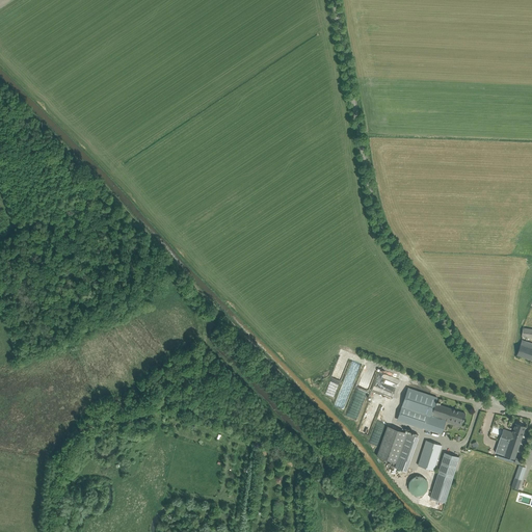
[(522,336),(527,337),(531,337),(531,328),(528,328),(523,327),(522,336)]
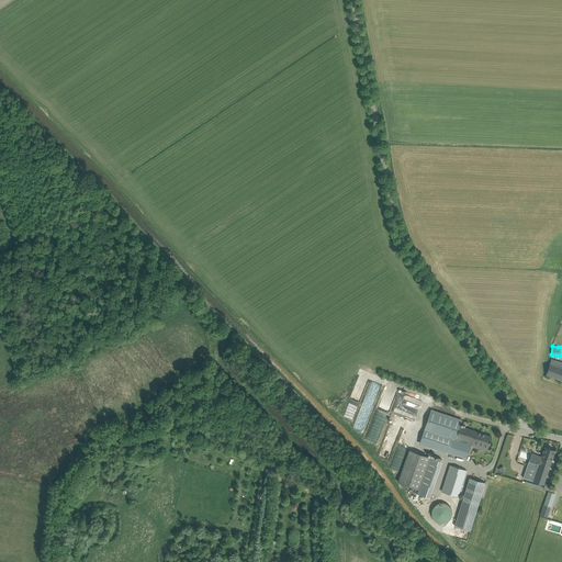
[(550,363),(548,370),(546,375),(561,380),(561,362),(561,367),(550,363)]
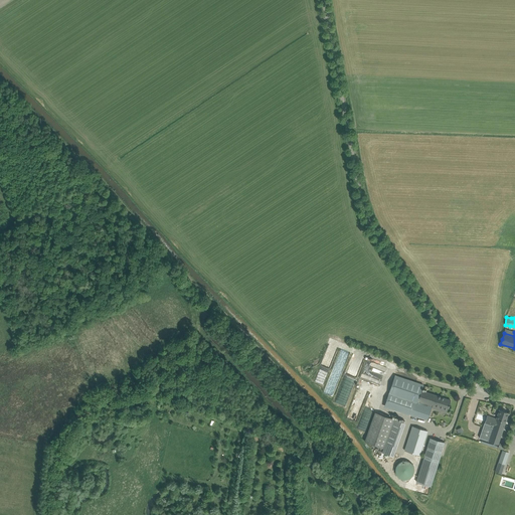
[(439,406),(448,409),(451,400),(421,390),(423,385),(395,375),(385,407),(427,420),(432,408),(438,410),(439,406)]
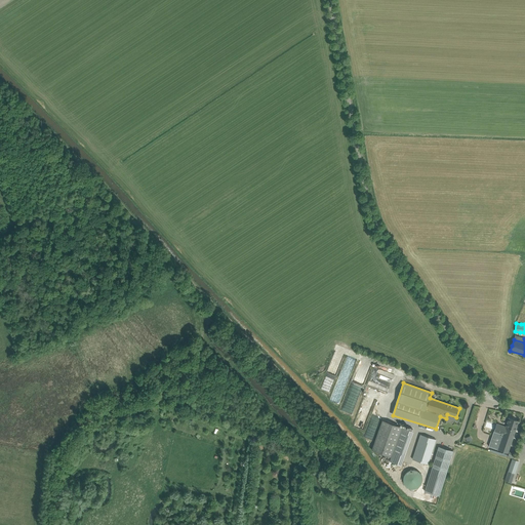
[(489,444),(488,446),(493,448),(498,449),(508,452),(517,426),(519,420),(509,417),(506,427),(501,426),(499,431),(498,433),(496,433),(493,432),(489,444)]
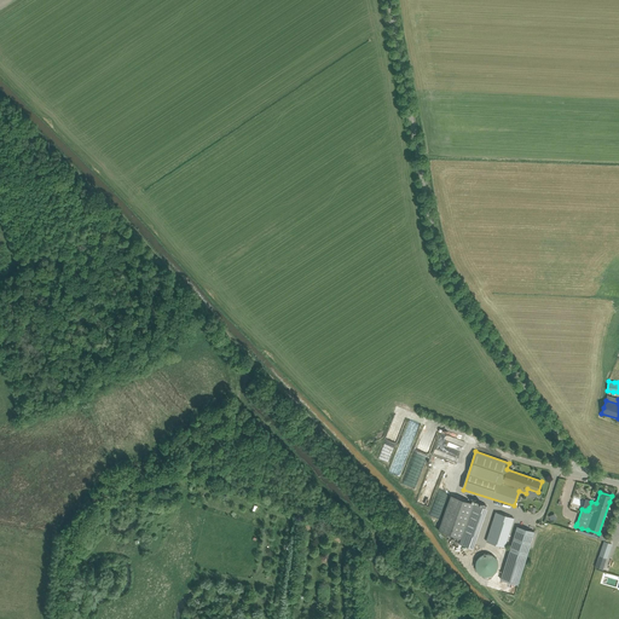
[(437,530),(461,538),(474,503),(450,495),(437,530)]
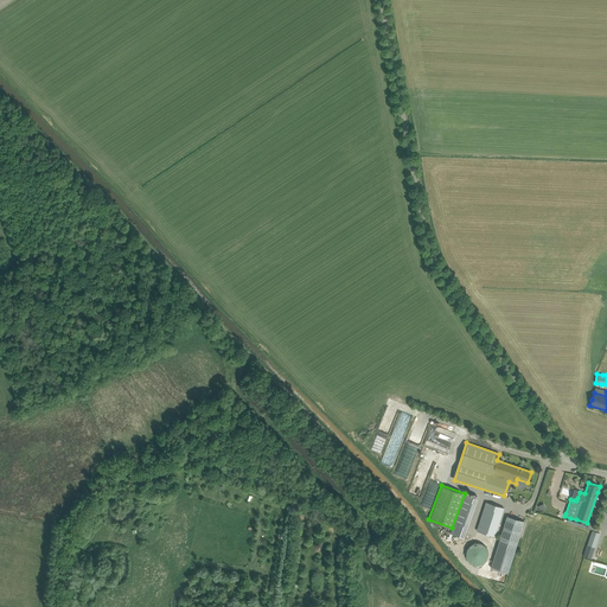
[(570,487),(562,485),(561,493),(568,496),(570,487)]
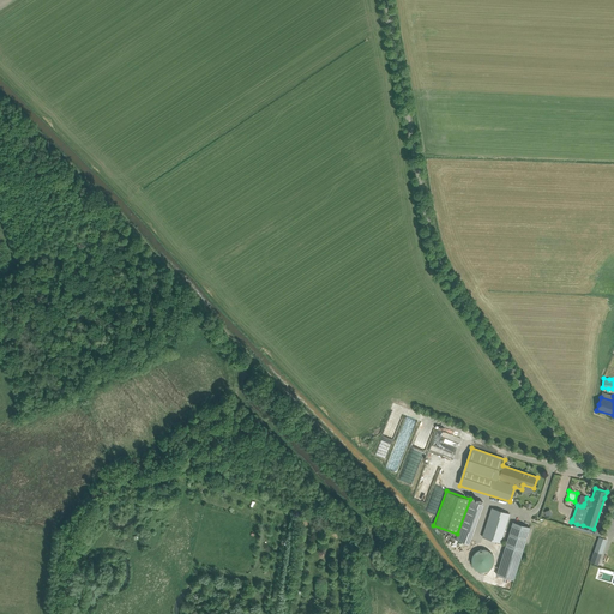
[(483,505),(470,499),(465,515),(459,529),(456,540),(469,545),(470,541),(483,505)]
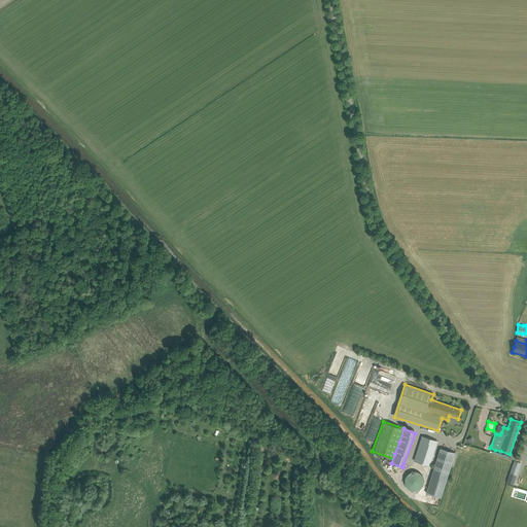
[(417,453),(414,461),(429,466),(436,444),(437,441),(422,435),(421,440),(417,453)]
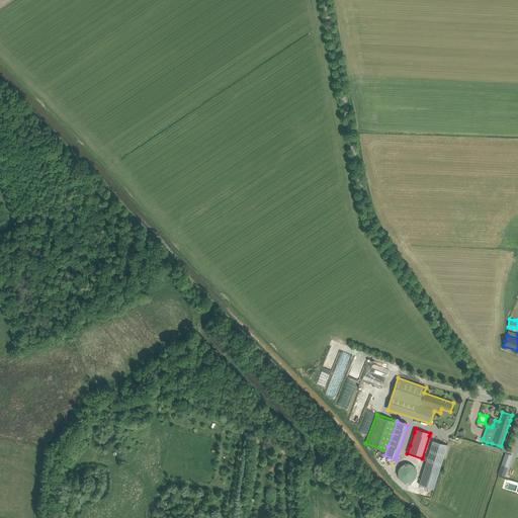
[(419,485),(433,489),(447,445),(433,441),(419,485)]
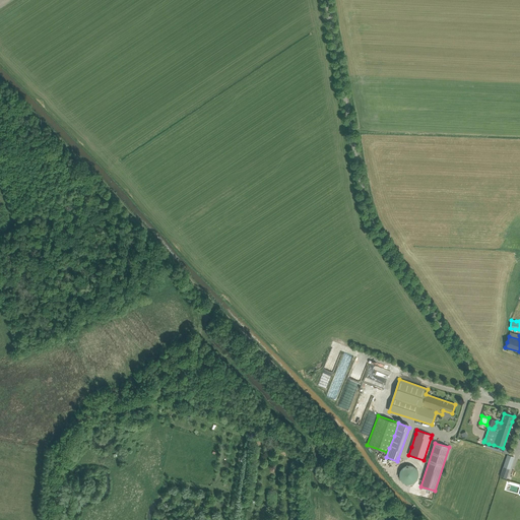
[(508,454),(504,466),(508,467),(512,456),(508,454)]
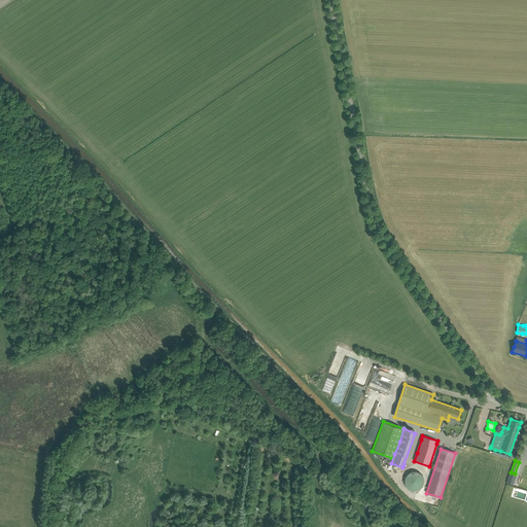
[(405,481),(405,482),(405,483),(405,484),(406,485),(406,486),(407,487),(408,488),(409,489),(410,490),(411,490),(412,490),(413,491),(414,491),(415,491),(416,491),(417,490),(418,490),(419,490),(420,489),(421,489),(421,488),(422,487),(423,486),(423,485),(424,484),(424,483),(424,482),(424,481),(424,480),(424,479),(423,478),(423,477),(422,476),(422,475),(421,475),(421,473),(420,473),(419,472),(418,471),(417,471),(416,471),(415,471),(414,471),(413,471),(412,471),(411,471),(411,472),(410,472),(409,473),(408,475),(407,475),(407,476),(406,477),(406,478),(405,479),(405,480),(405,481)]
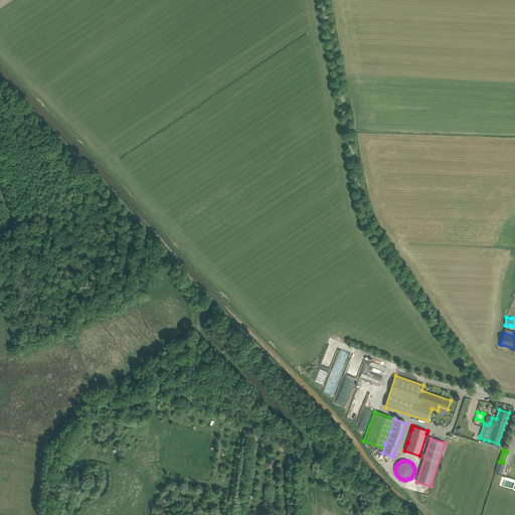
[(495,472),(502,474),(505,465),(498,462),(495,472)]
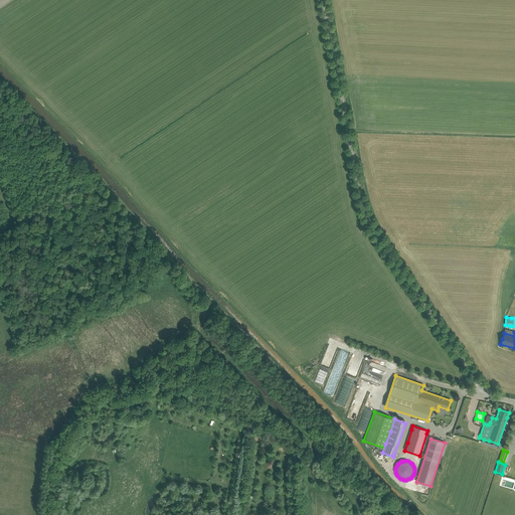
[(514,492),(514,491),(514,480),(506,477),(503,488),(514,492)]
